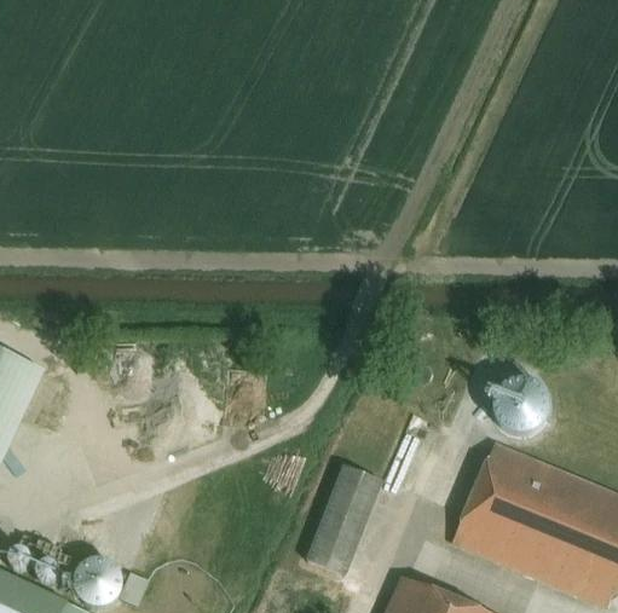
[(189,342),(182,402),(221,406),(229,347),(189,342)]
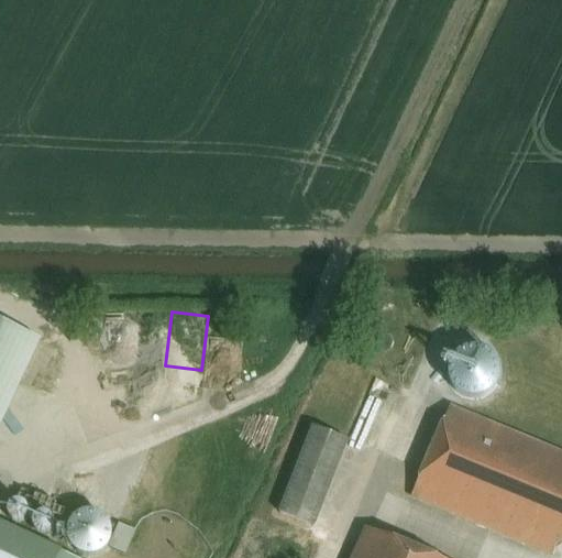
[(0,424),(40,338),(0,318),(0,424)]
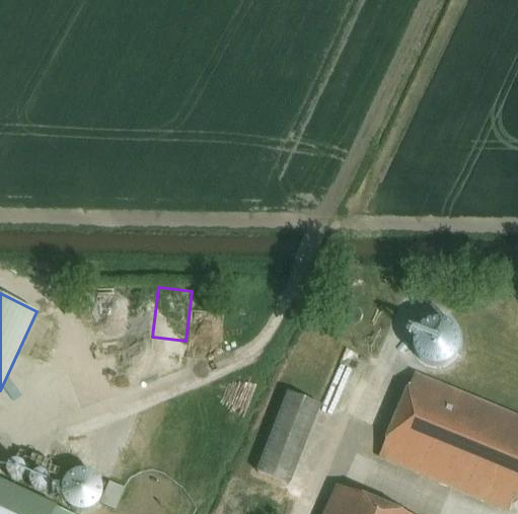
[(401,301),(390,327),(415,338),(426,311),(401,301)]
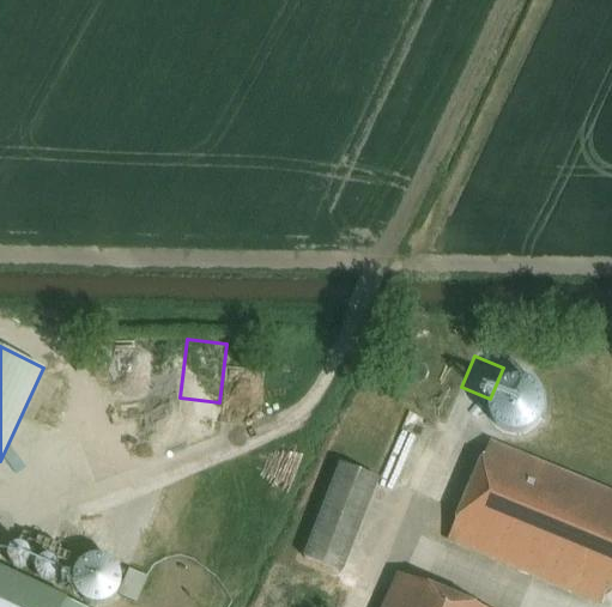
[(529,375),(519,374),(508,377),(498,384),(492,394),(492,406),(496,417),(503,425),(513,430),(525,431),(535,426),(544,419),(549,408),(549,398),(545,387),(537,378),(529,375)]
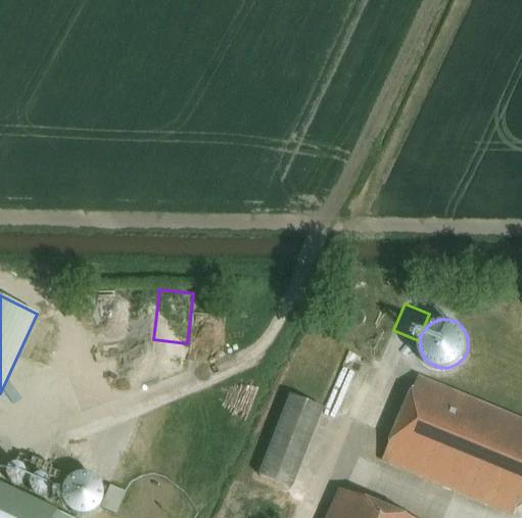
[(521,416),(418,372),(383,456),(510,510),(513,502),(521,496),(521,416)]
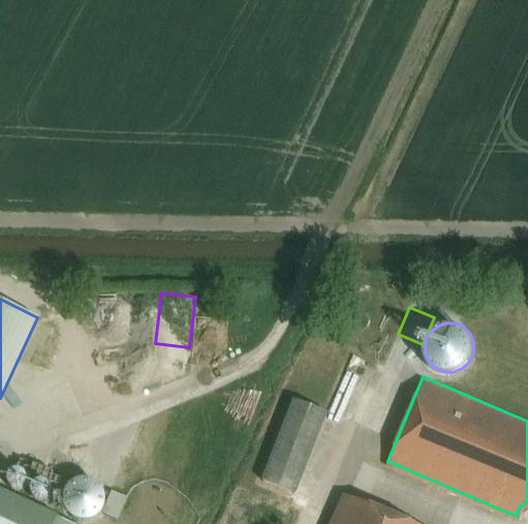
[(292,397),(260,478),(294,491),(327,410),(292,397)]
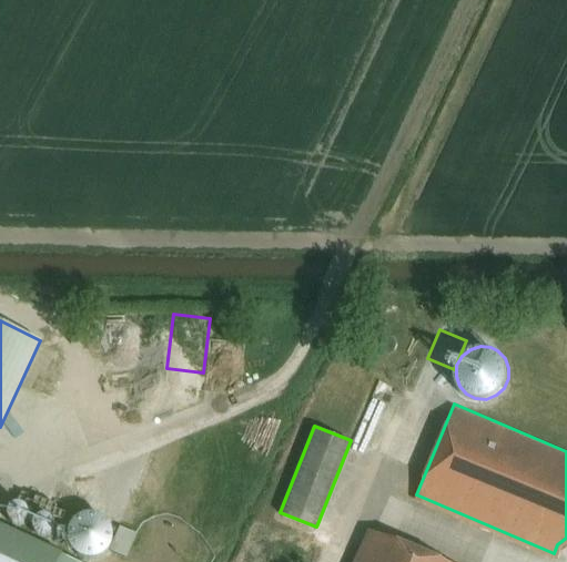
[(67,530),(67,532),(67,535),(68,539),(69,541),(70,544),(72,547),(74,550),(78,552),(80,553),(83,554),(87,555),(91,555),(93,555),(97,554),(100,553),(102,552),(104,550),(107,548),(109,545),(110,543),(111,540),(112,537),(112,532),(112,529),(111,525),(110,522),(109,520),(107,517),(104,514),(102,513),(99,512),(97,511),(93,510),(90,510),(87,510),(83,511),(80,512),(77,513),(74,515),(72,518),(70,521),(69,524),(68,527),(67,530)]
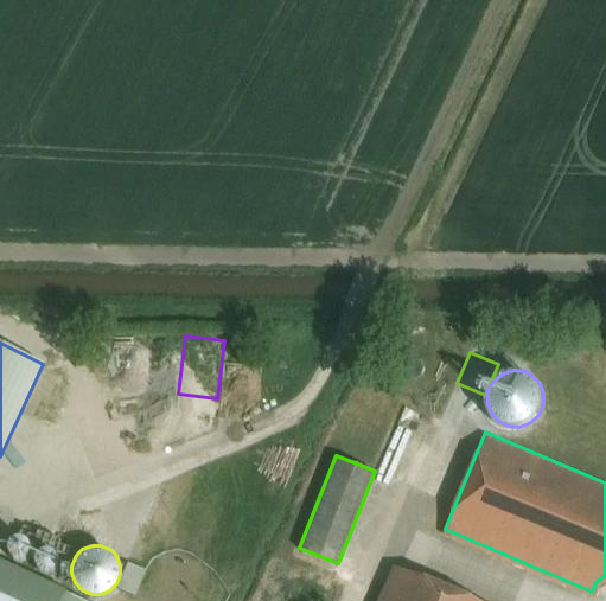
[(477,600),(391,563),(375,600),(477,600)]
